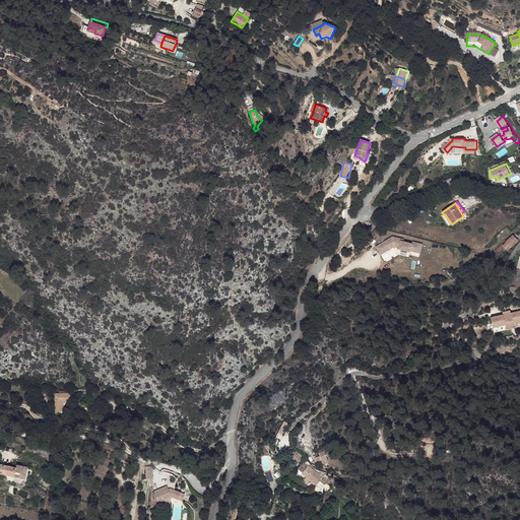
[(445,214),(444,215),(451,224),(452,224),(445,214)]
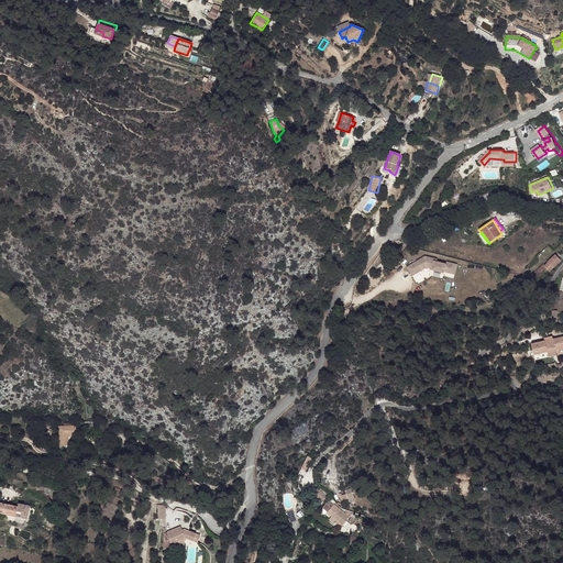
[(548,263),(544,266),(550,272),(562,261),(555,254),(547,262),(548,263)]
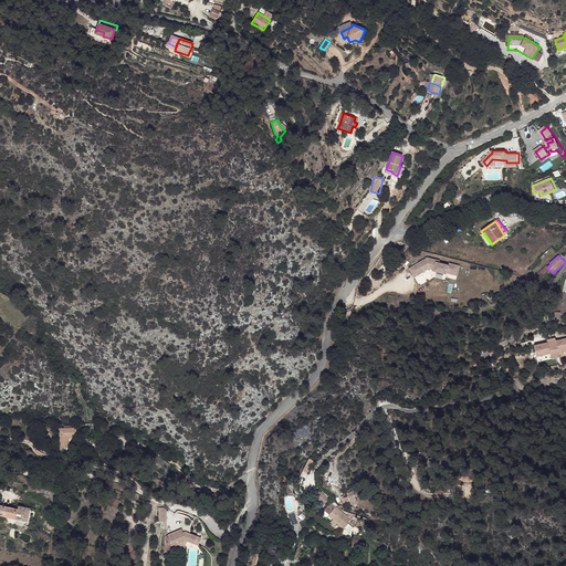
[(410,269),(416,278),(430,269),(436,271),(435,272),(447,274),(448,273),(458,275),(460,266),(450,263),(449,265),(438,263),(438,261),(428,259),(410,269)]
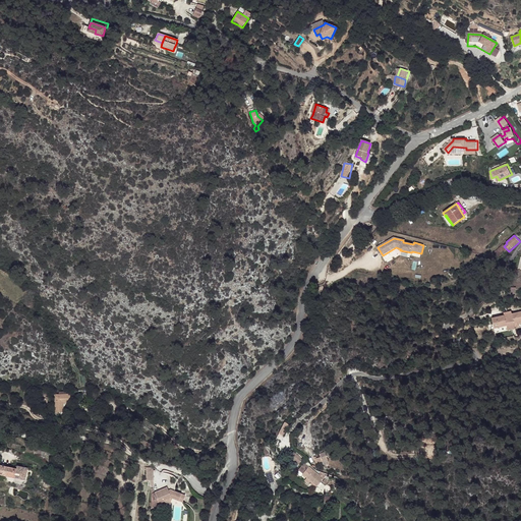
[(504,245),(494,253),(497,258),(507,249),(504,246),(504,245)]
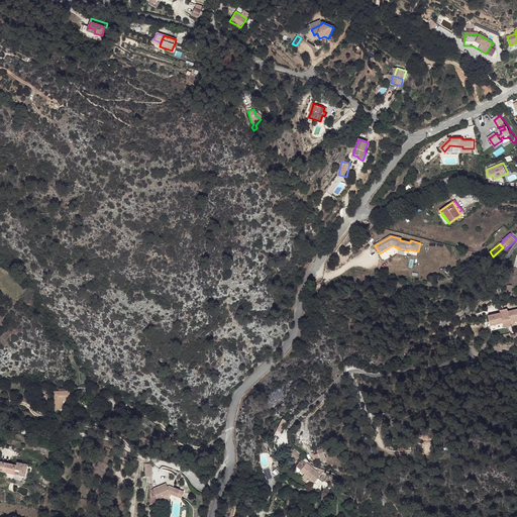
[(499,314),(487,316),(489,326),(502,324),(502,328),(510,327),(509,322),(516,320),(516,310),(507,312),(499,314)]
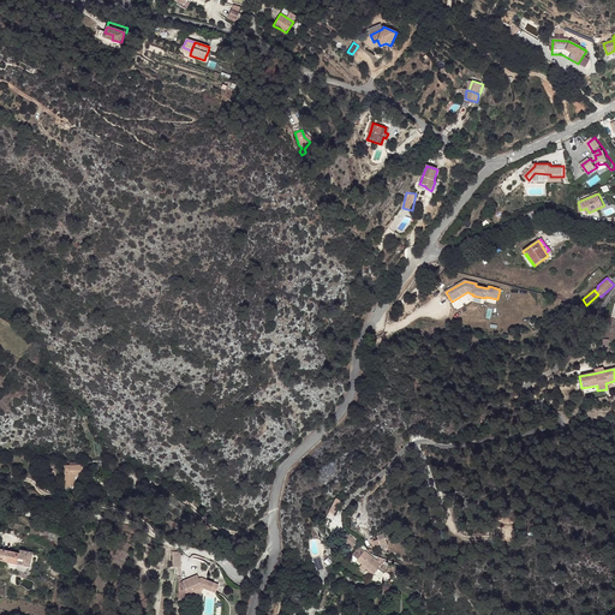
[(83,472),(82,465),(64,466),(65,487),(72,487),(72,473),(83,472)]
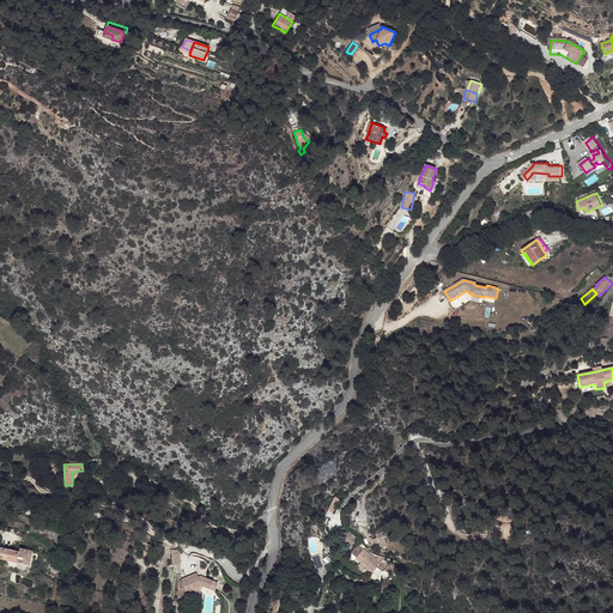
[(83,473),(83,471),(72,472),(72,485),(74,485),(73,474),(83,473)]
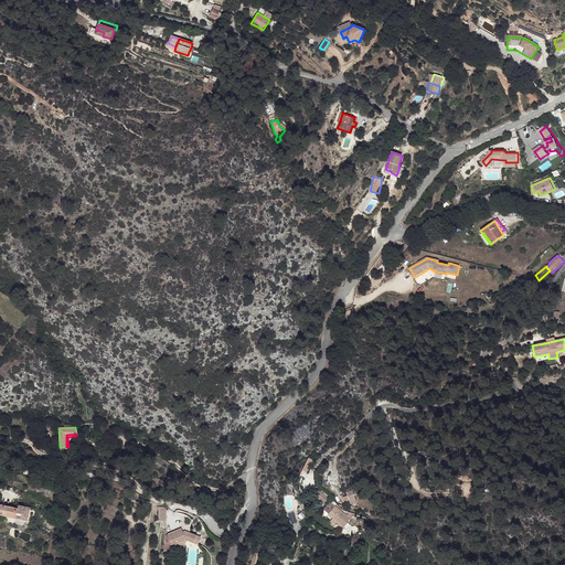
[(305,470),(309,472),(316,461),(310,458),(305,470)]
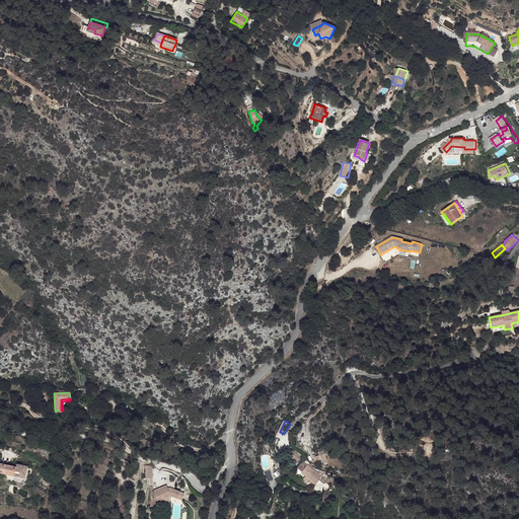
[(292,450),(289,454),(297,462),(301,458),(292,450)]
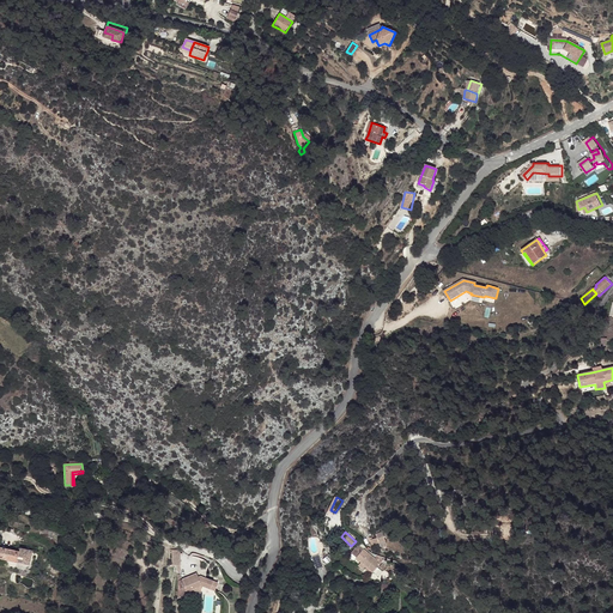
[(382,532),(376,534),(377,538),(378,544),(386,541),(382,532)]
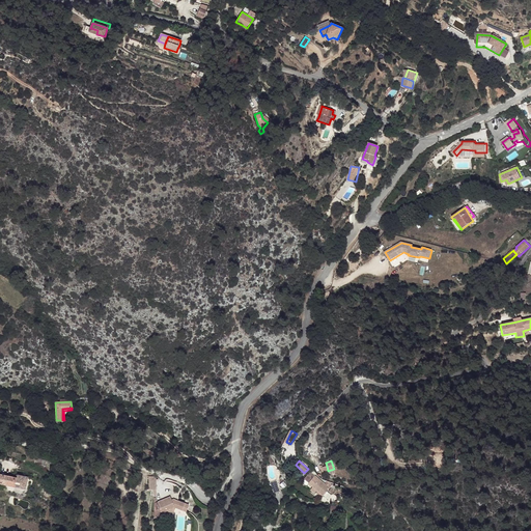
[(304,473),(296,465),(294,467),(303,475),(304,473)]
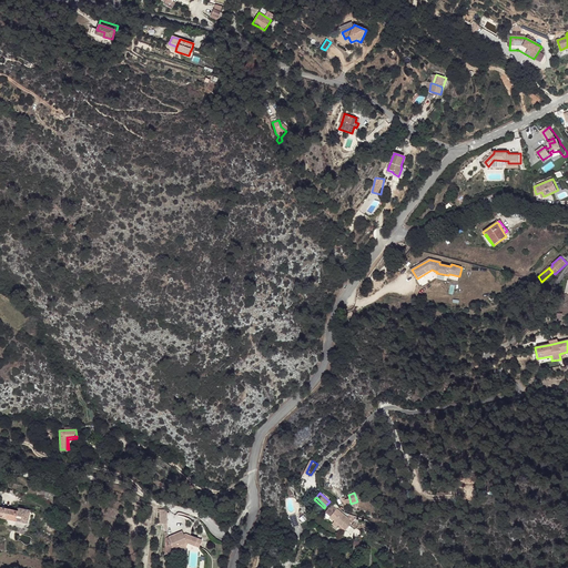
[(330,517),(337,509),(332,505),(325,513),(330,517)]
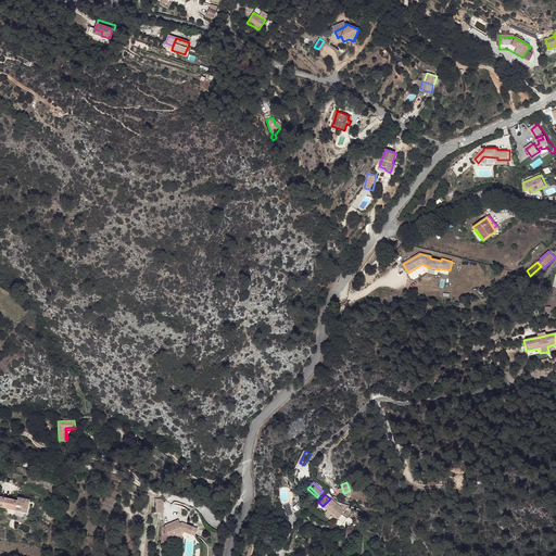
[(0,496),(0,506),(15,509),(17,501),(0,496)]
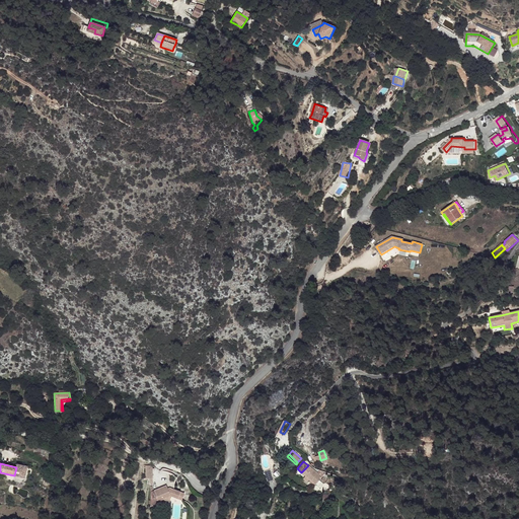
[(27,467),(16,464),(16,467),(14,475),(24,478),(27,467)]
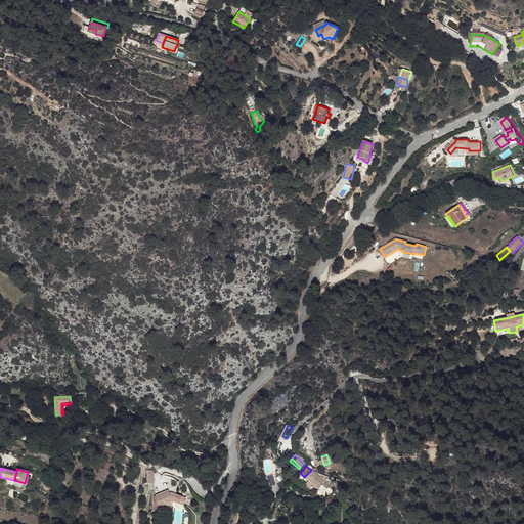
[(309,480),(315,473),(311,470),(304,477),(305,477),(309,480)]
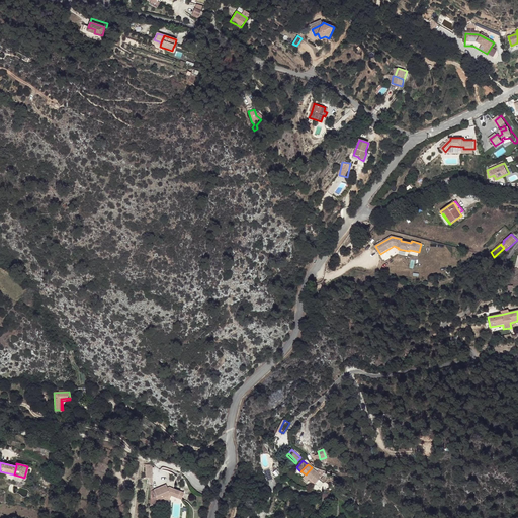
[(311,480),(318,472),(312,467),(306,475),(311,480)]
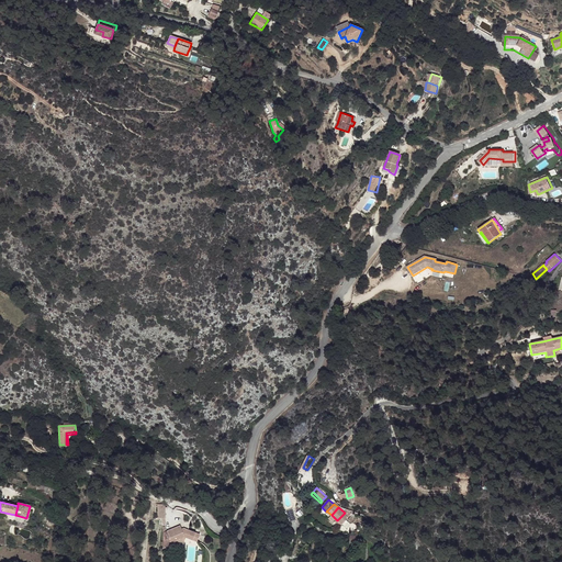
[(159,509),(153,509),(155,525),(159,524),(160,536),(163,536),(159,509)]
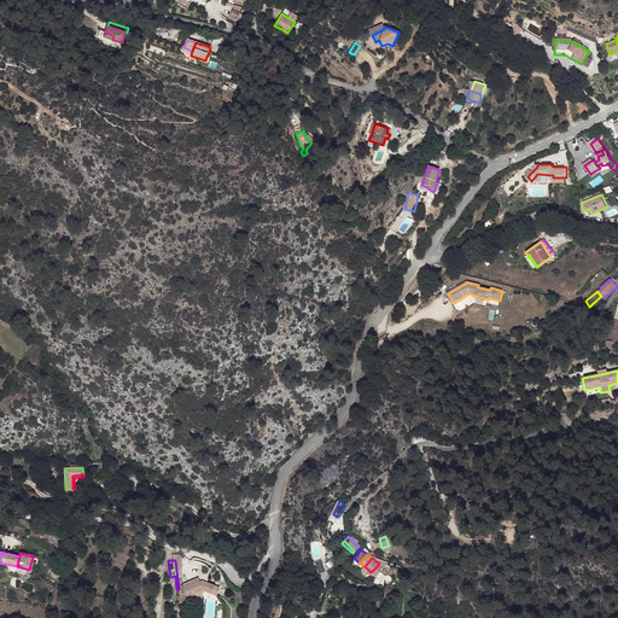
[(377,577),(384,567),(379,564),(371,572),(377,577)]
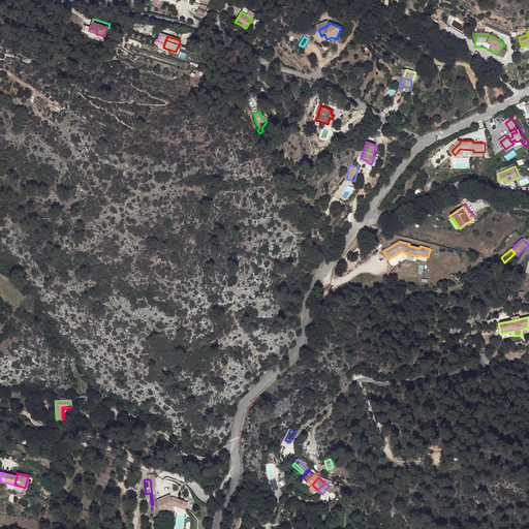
[(166,498),(155,504),(161,517),(165,514),(165,512),(170,509),(173,509),(184,512),(186,505),(174,501),(174,503),(170,502),(172,501),(170,500),(168,501),(166,498)]
